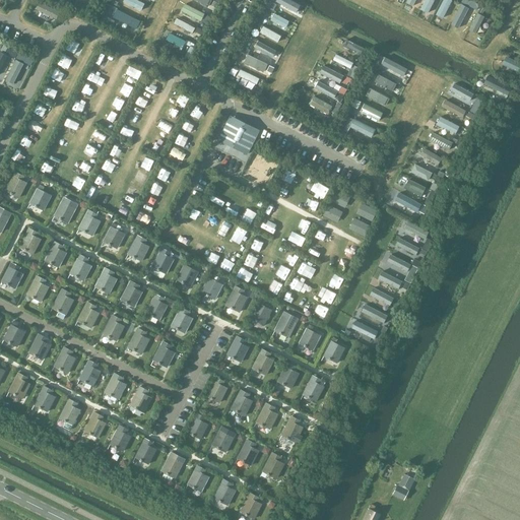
[(143,4),(136,0),(122,0),(122,1),(140,10),(143,4)]
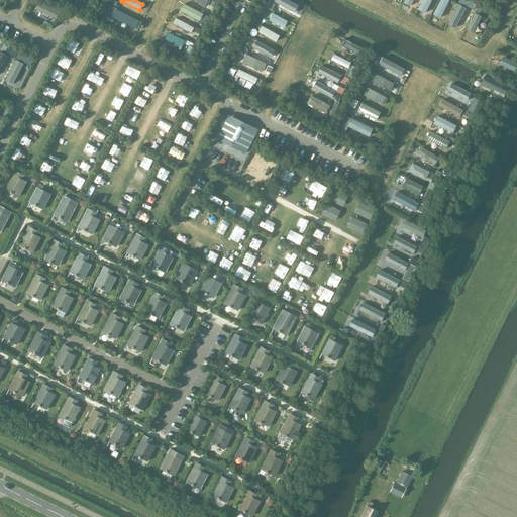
[(430,0),(420,0),(417,8),(424,12),(430,0)]
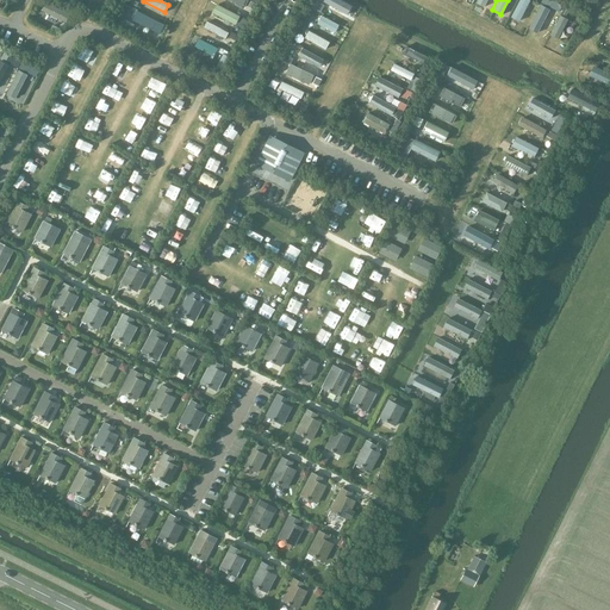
[(528,0),(518,0),(510,17),(517,22),(528,0)]
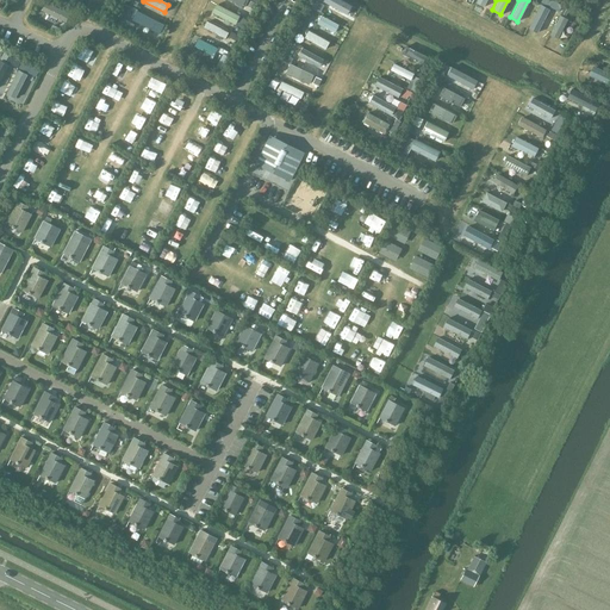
[(346,10),(329,1),(327,7),(343,16),(346,10)]
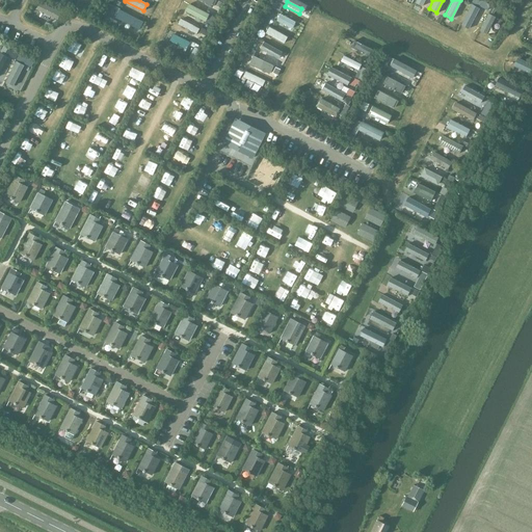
[(60,12),(40,2),(35,8),(56,19),(60,12)]
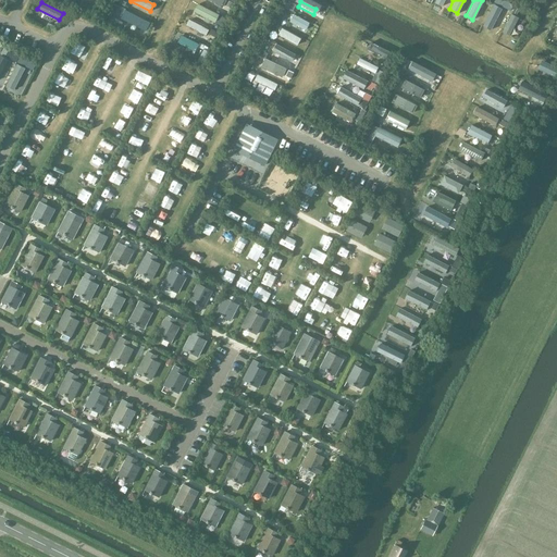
[(218,14),(197,3),(194,11),(213,22),(218,14)]
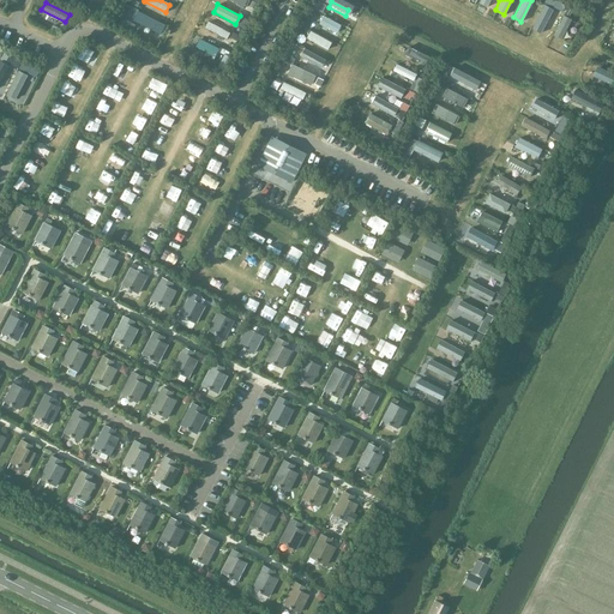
[(548,7),(541,4),(530,25),(537,29),(548,7)]
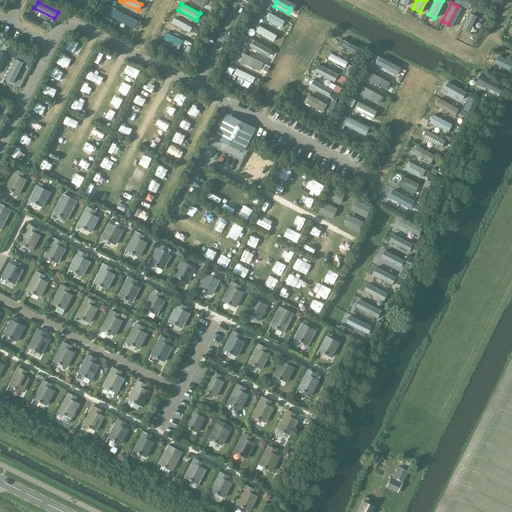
[(133,16),(115,7),(111,14),(129,23),(133,16)]
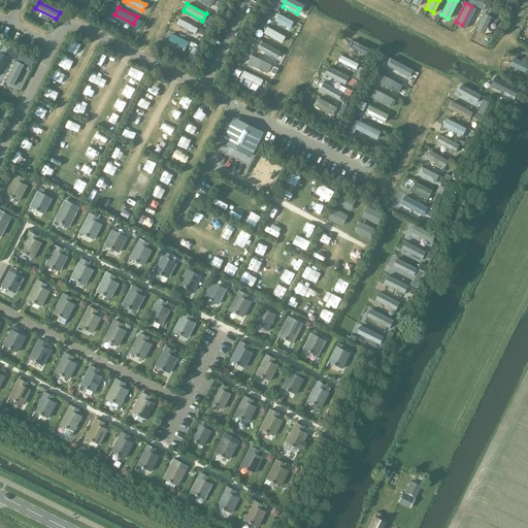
[(293,21),(277,13),(274,21),(289,28),(293,21)]
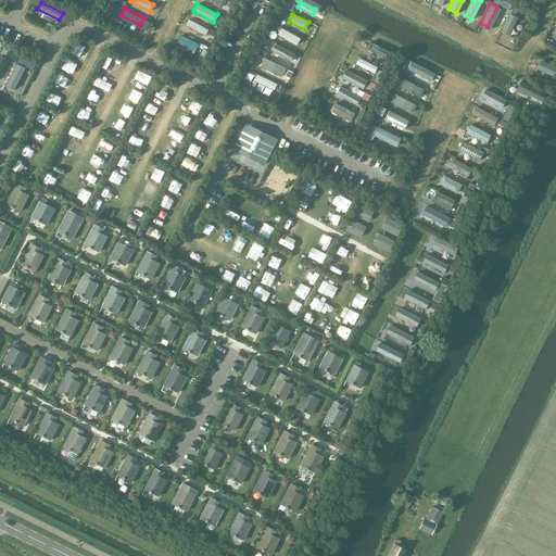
[(518,19),(509,14),(501,32),(509,36),(518,19)]
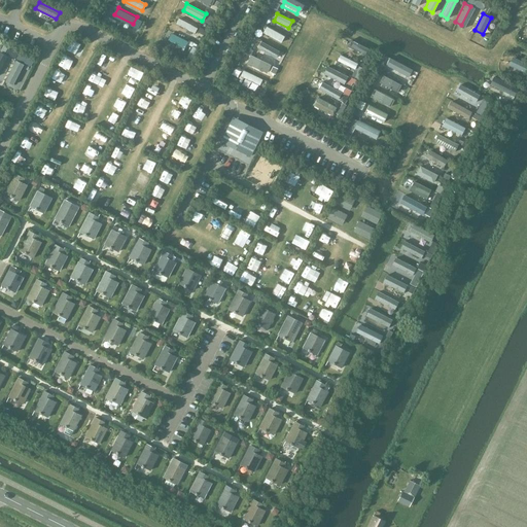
[(198,28),(178,19),(175,24),(195,34),(198,28)]
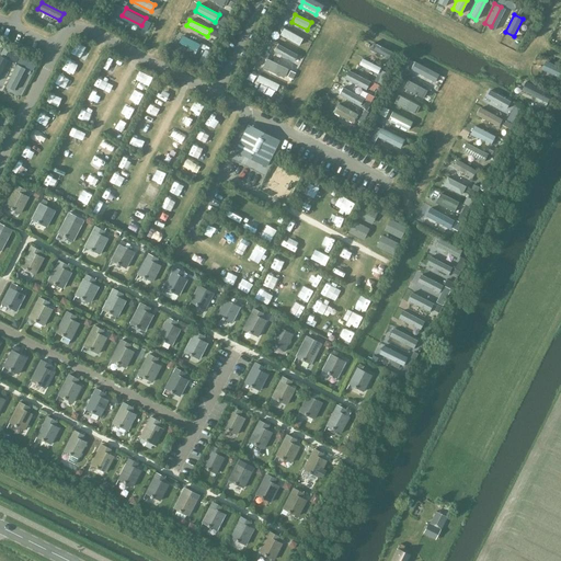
[(302,38),(283,27),(278,35),(299,46),(302,38)]
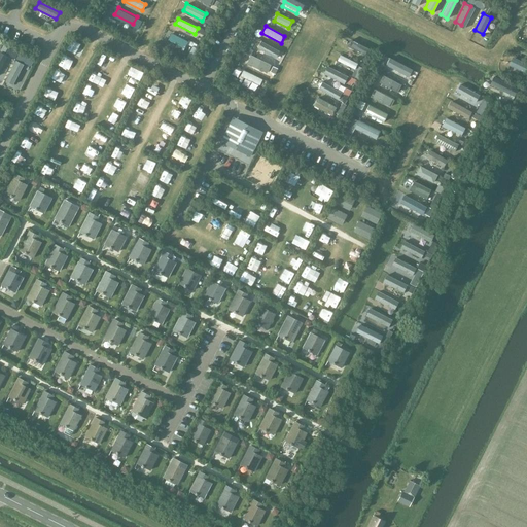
[(187,41),(171,33),(168,40),(184,47),(187,41)]
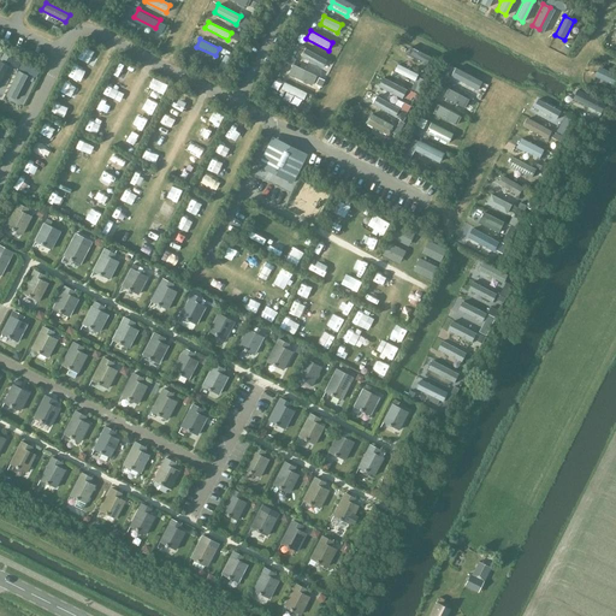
[(431,58),(410,47),(407,54),(428,65),(431,58)]
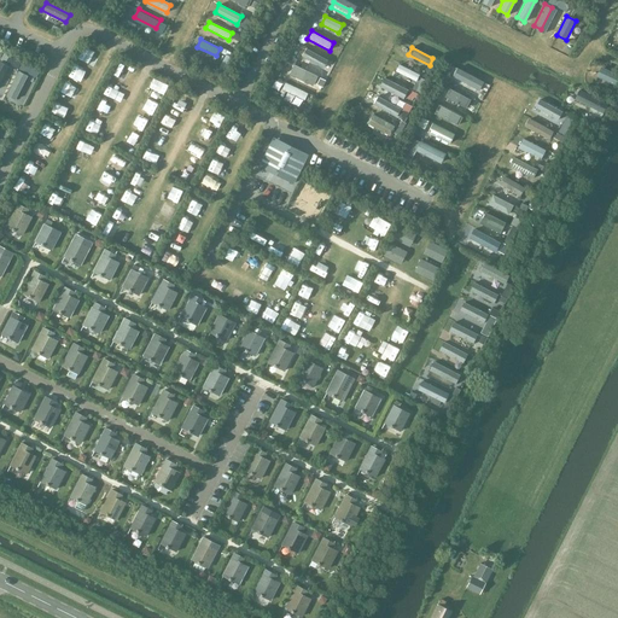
[(326,59),(305,50),(302,56),(322,66),(326,59)]
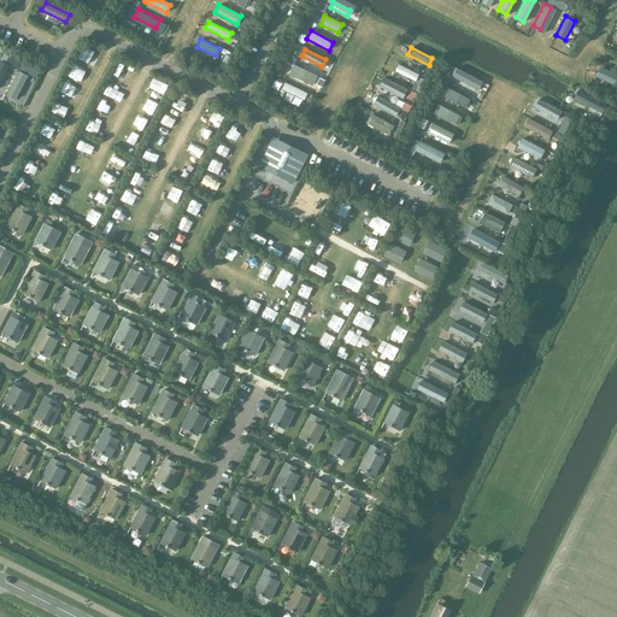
[(317,76),(293,64),(288,74),(312,86),(317,76)]
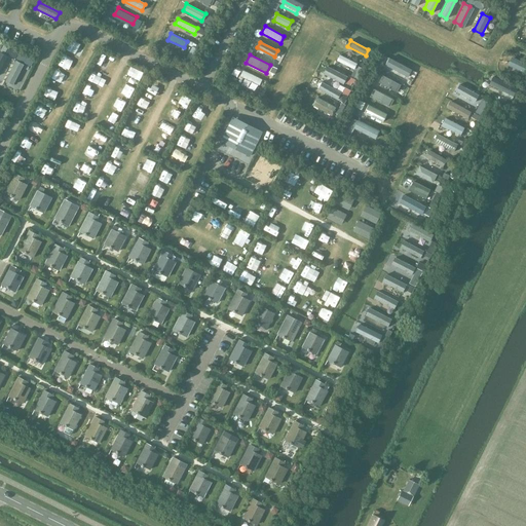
[(357,64),(339,54),(336,61),(353,69),(357,64)]
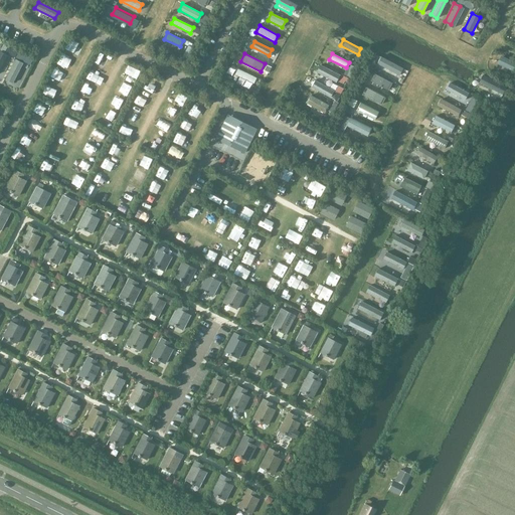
[(22,62),(15,59),(5,79),(12,82),(22,62)]
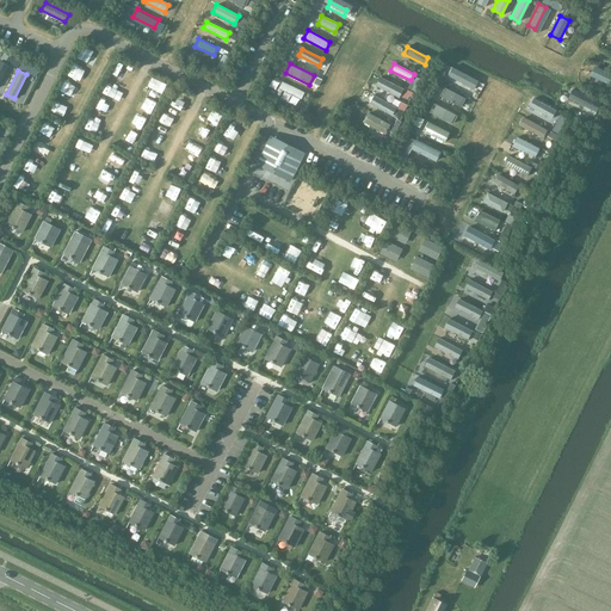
[(474,81),(455,71),(450,78),(470,88),(474,81)]
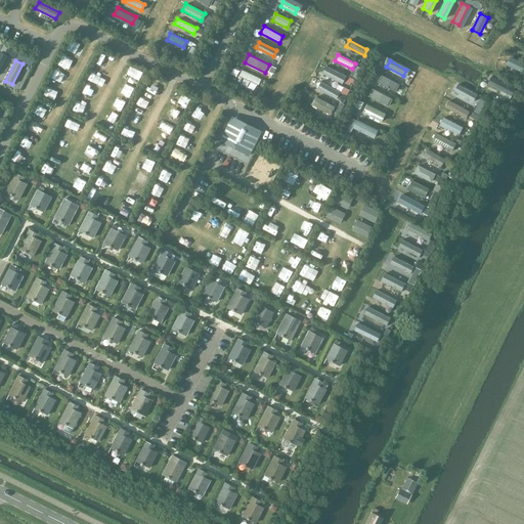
[(261,80),(242,70),(238,76),(258,86),(261,80)]
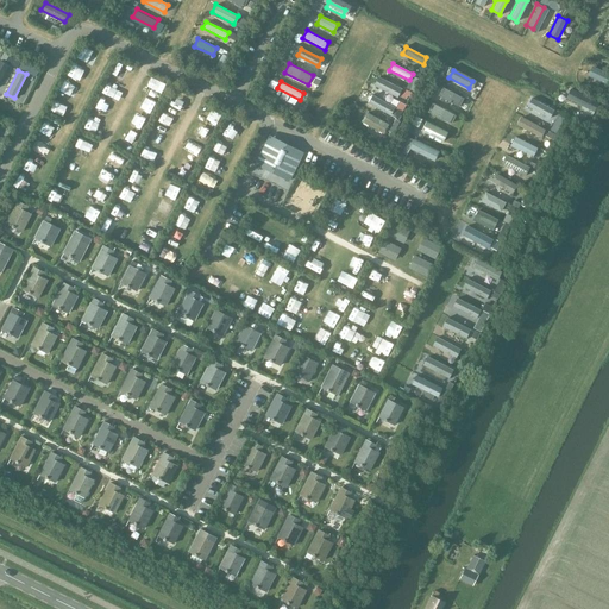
[(403,90),(383,81),(380,88),(400,98),(403,90)]
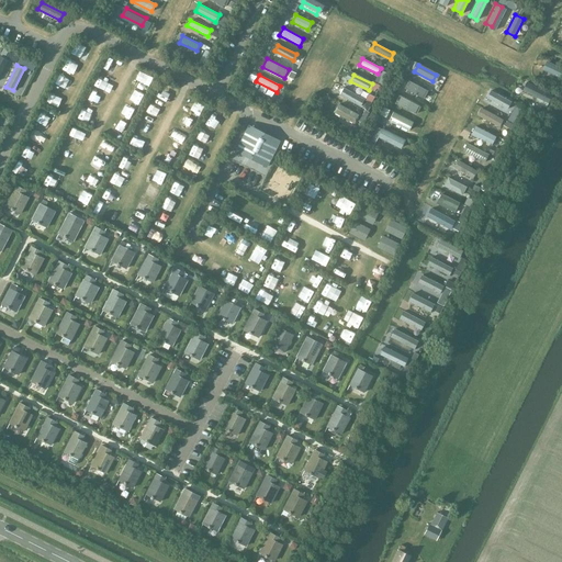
[(427,90),(407,80),(404,88),(424,98),(427,90)]
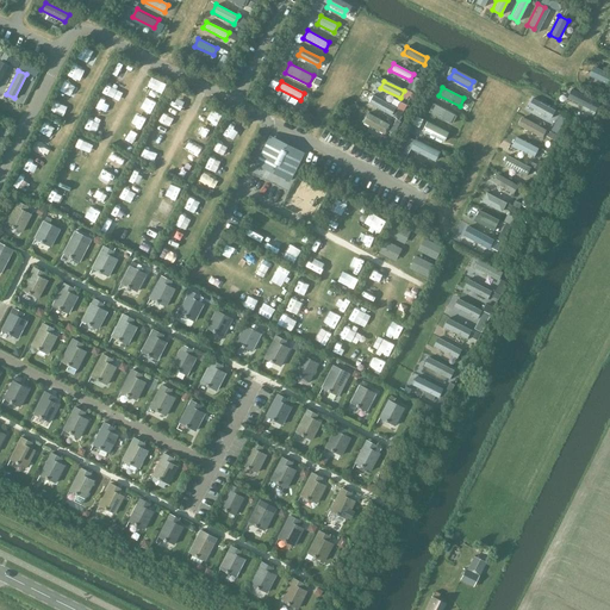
[(394,109),(375,99),(372,106),(391,116),(394,109)]
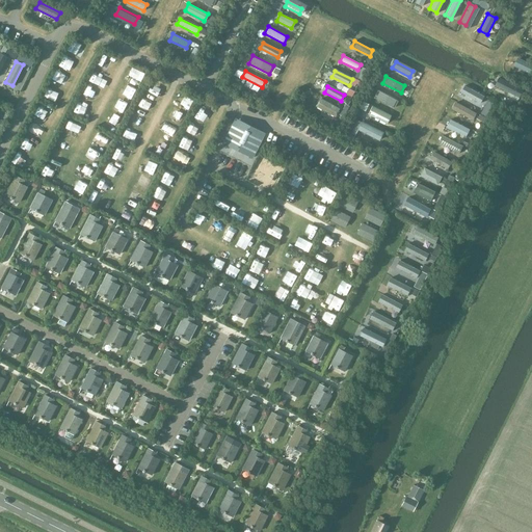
[(483,96),(468,87),(463,94),(480,103),(483,96)]
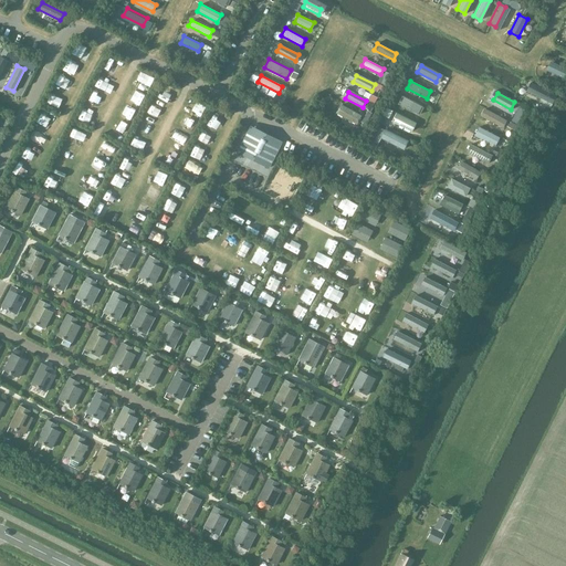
[(422,106),(404,96),(399,105),(419,115),(422,106)]
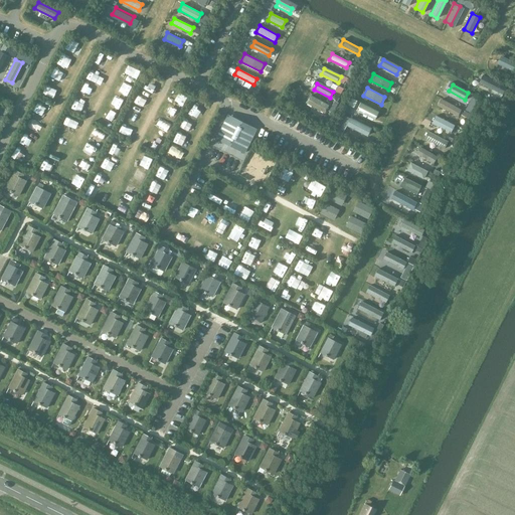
[(328,105),(310,95),(306,103),(324,113),(328,105)]
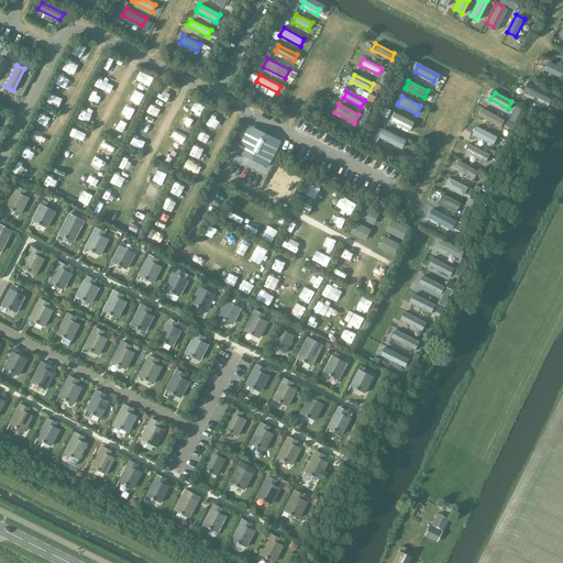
[(504,120),(485,110),(481,117),(500,127),(504,120)]
